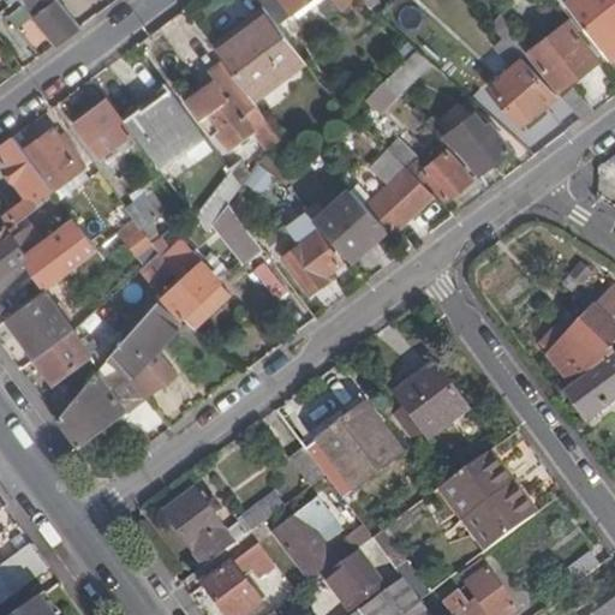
[(358,0),(257,0),(263,7),(276,24),(312,0),(333,0),(344,10),(347,6),(354,12),(363,3),(358,0)]
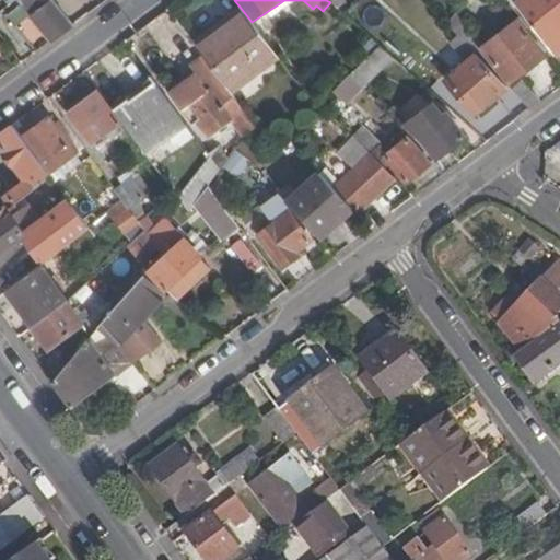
[(528,27),(541,46),(559,32),(559,28),(557,25),(559,23),(559,0),(520,0),(512,7),(521,18),(528,27)]
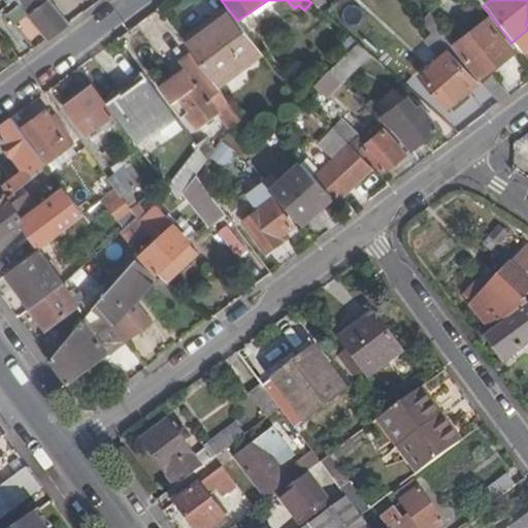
[(32,14),(51,38),(69,24),(51,1),(32,14)]
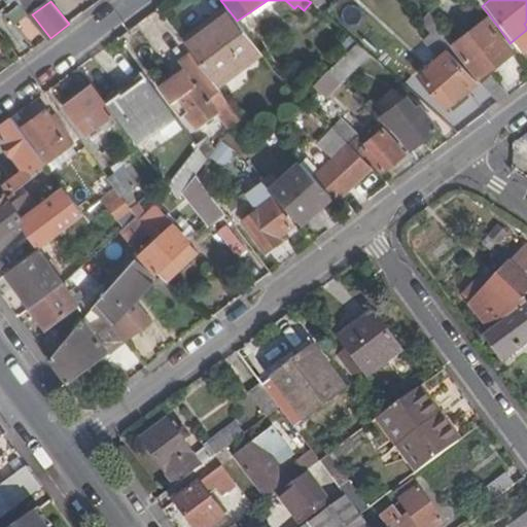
[(301,13),(304,10),(297,5),(294,8),(301,13)]
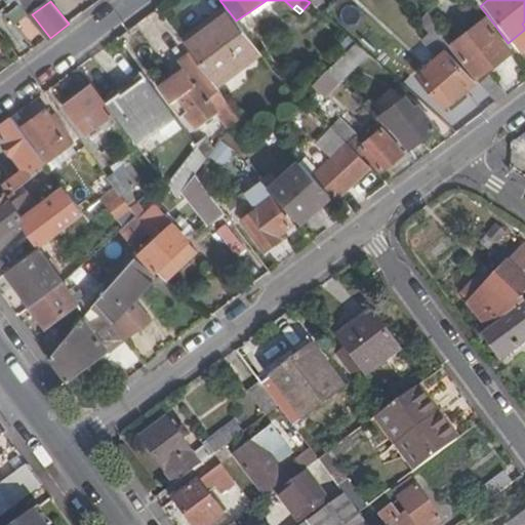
[(236,21),(225,6),(207,18),(211,25),(184,44),(189,51),(212,83),(256,49),(236,21)]
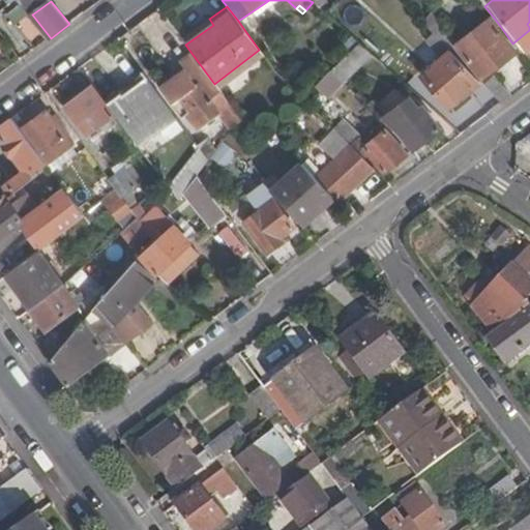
[(431,15),(422,22),(435,35),(442,28),(443,28),(431,15)]
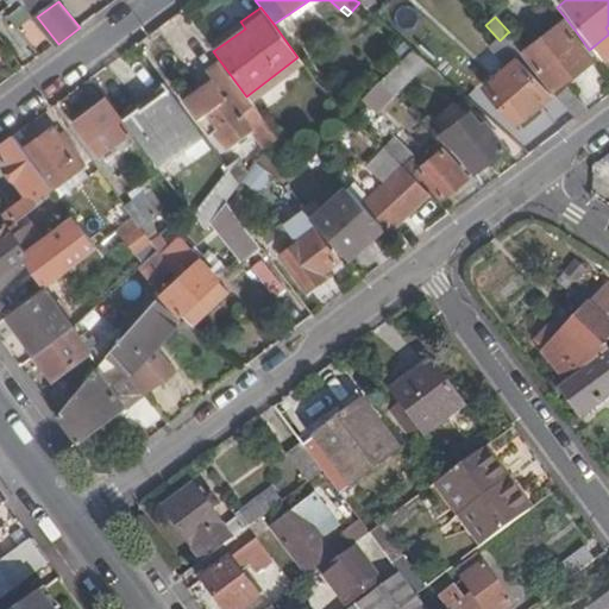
[(570,33),(575,30),(566,19),(562,23),(570,33)]
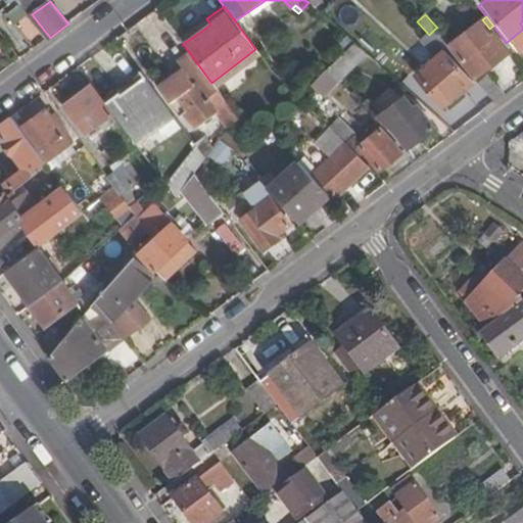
[(206,18),(180,39),(183,44),(210,25),(206,18)]
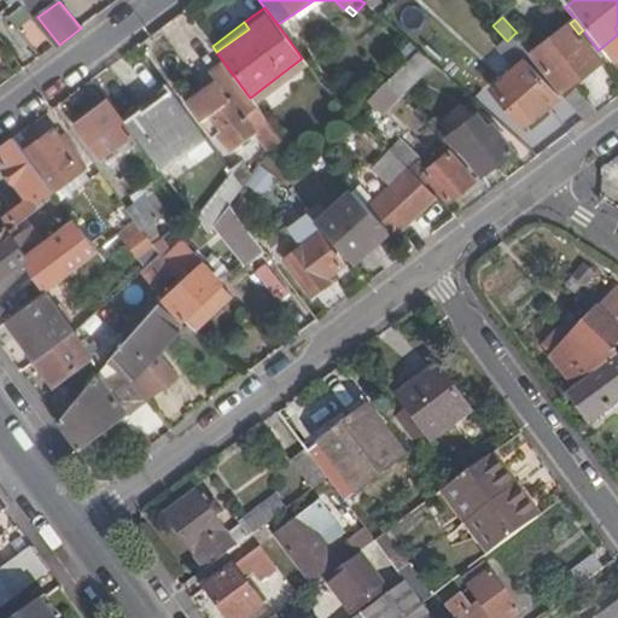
[(601,63),(578,34),(570,23),(534,52),(530,54),(531,57),(561,94),(601,63)]
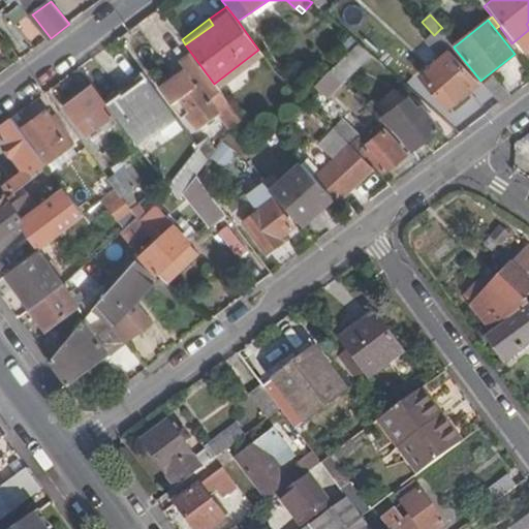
[(441,28),(434,35),(447,49),(450,52),(455,49),(454,47),(457,44),(441,28)]
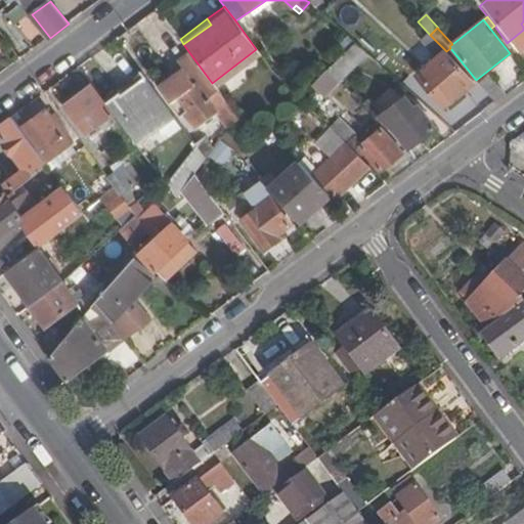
[(443,48),(430,35),(423,42),(436,55),(443,48)]
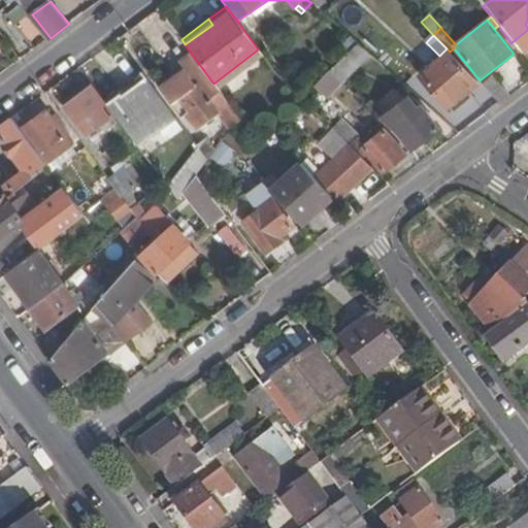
[(340,81),(368,53),(357,42),(329,71),(340,81)]
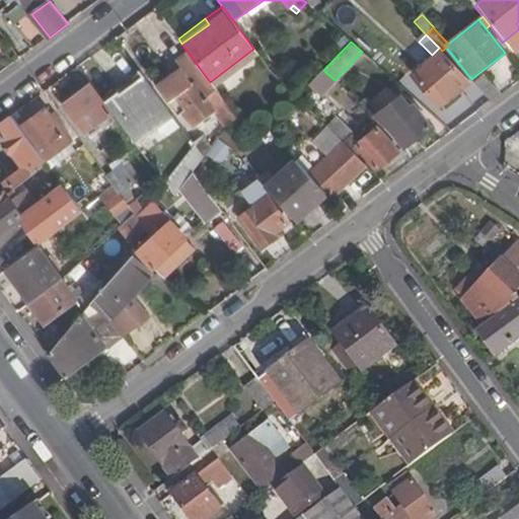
[(210,82),(187,51),(174,60),(179,67),(156,85),(178,116),(181,114),(192,129),(215,112),(226,127),(237,118),(210,82)]
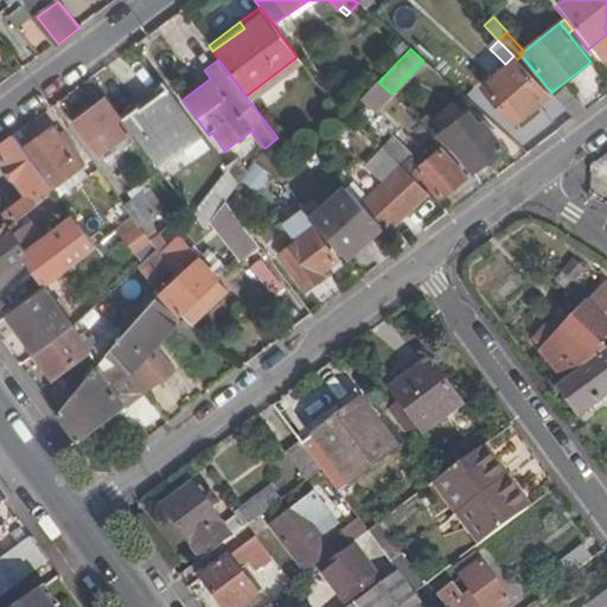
[(517,127),(550,95),(517,59),(483,94),(517,127)]
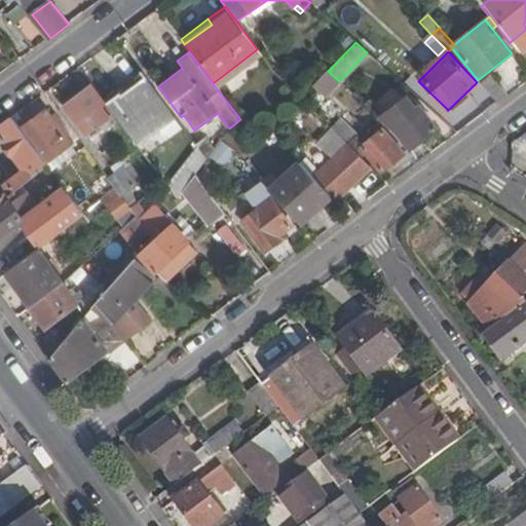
[(176,117),(144,74),(143,75),(147,80),(122,98),(119,92),(118,94),(119,96),(108,105),(138,145),(176,117)]
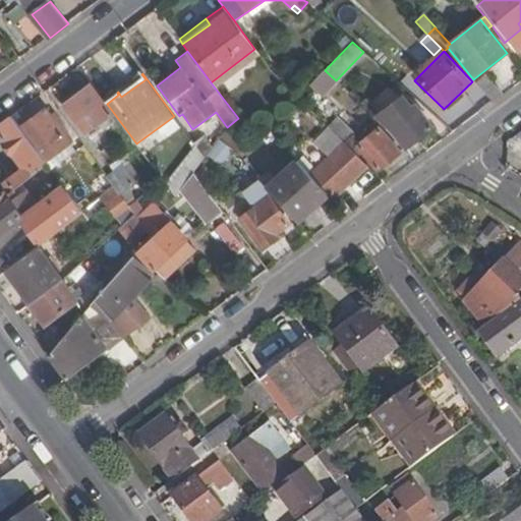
[(146,79),(141,74),(118,92),(121,97),(146,79)]
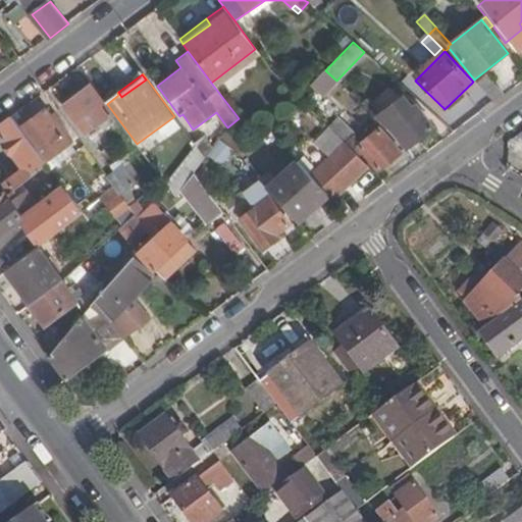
[(86,135),(112,114),(92,86),(65,106),(86,135)]
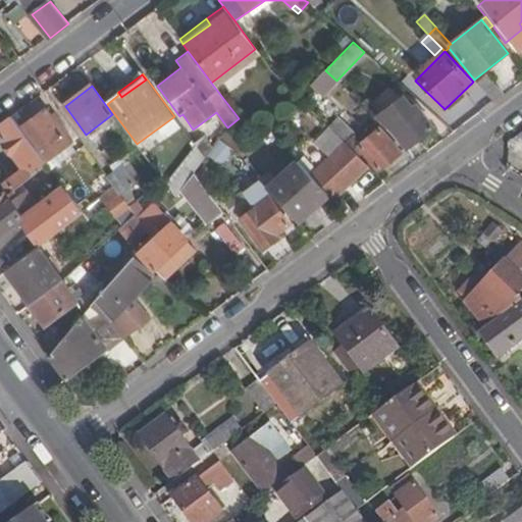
[(393,133),(407,150),(434,131),(420,112),(419,112),(416,109),(413,111),(408,104),(382,123),(393,133)]
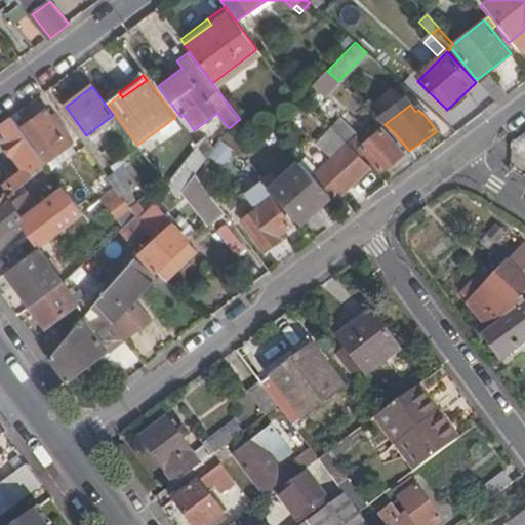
[(46,112),(22,130),(49,167),(52,171),(77,153),(65,136),(69,134),(61,122),(56,125),(46,112)]
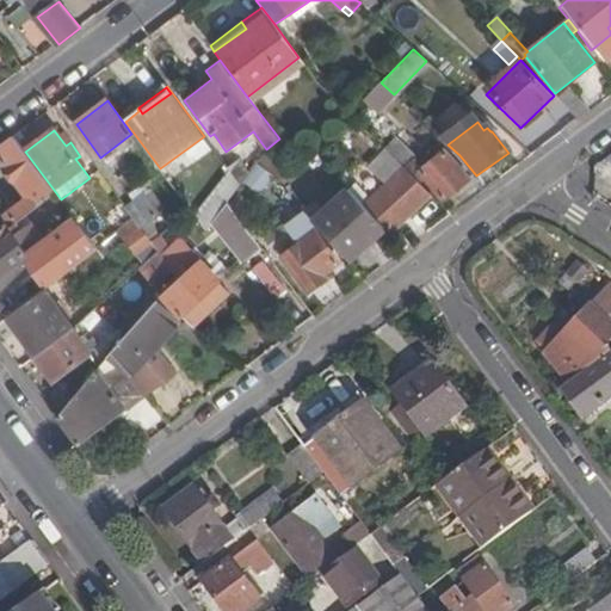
[(25,152),(14,137),(0,147),(0,159),(29,198),(0,217),(0,227),(2,226),(6,230),(12,226),(44,203),(57,195),(25,152)]
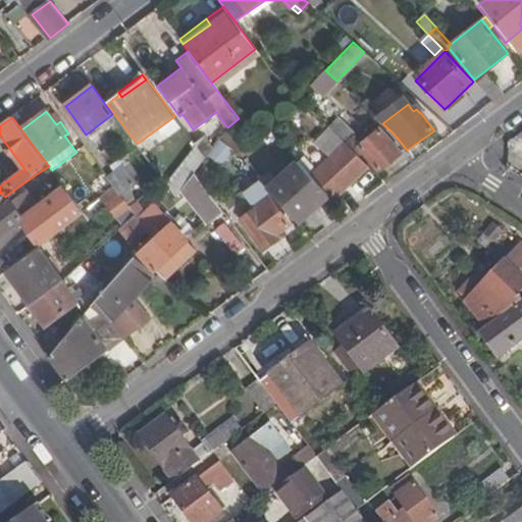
[(359,146),(364,142),(342,118),(331,128),(343,139),(348,135),(359,146)]
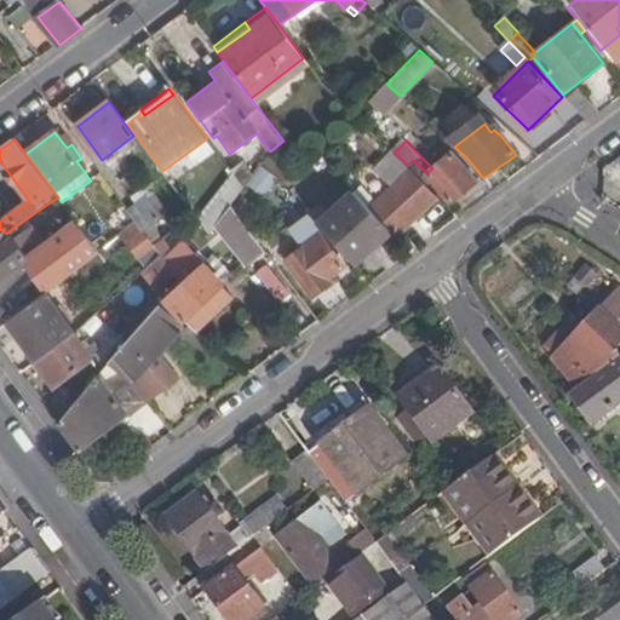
[(411,171),(412,170),(407,165),(394,153),(377,170),(394,185),(371,208),(397,235),(437,197),(411,171)]
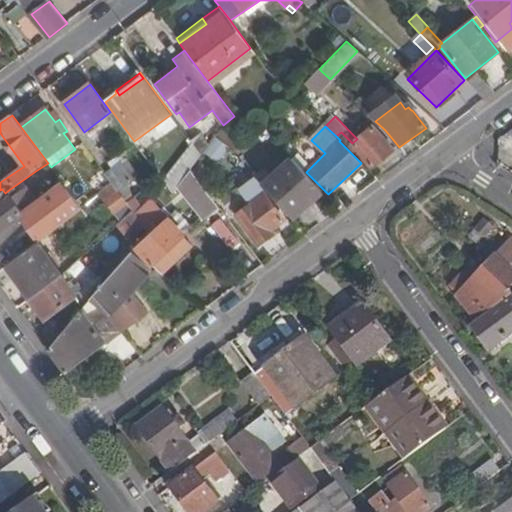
[(340,140),(356,157),(359,154),(371,168),(393,151),(373,126),(357,139),(352,143),(341,132),(336,136),(340,140)]
